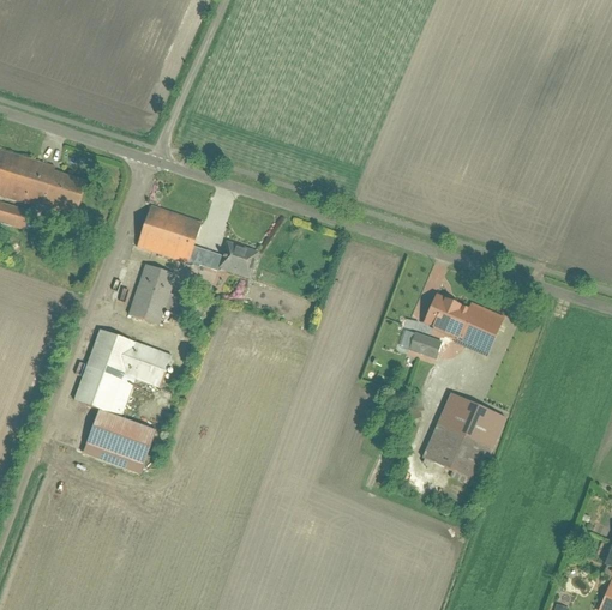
[(54,164),(0,148),(0,195),(42,209),(45,204),(75,213),(85,179),(53,169),(54,164)]
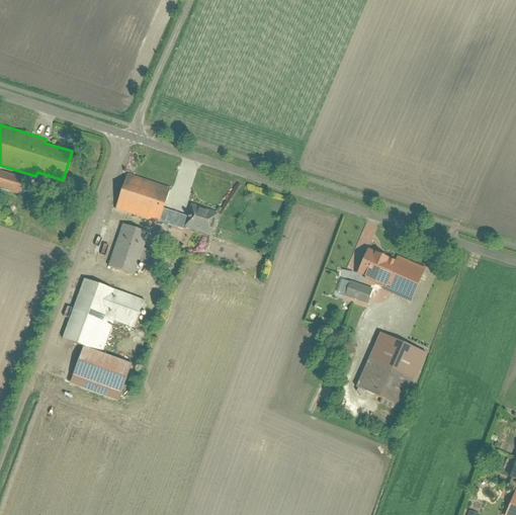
[(0,187),(21,193),(25,178),(0,170),(0,187)]
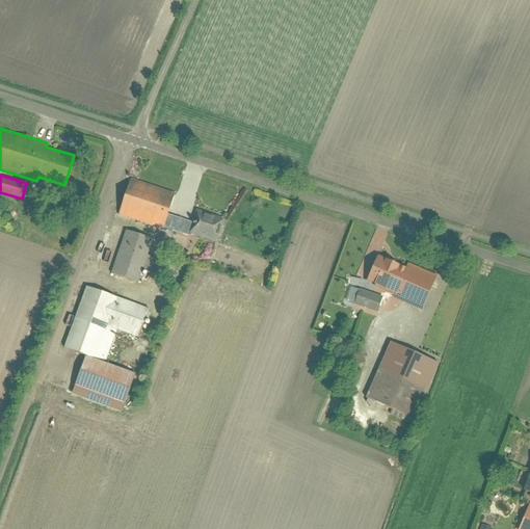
[(174,191),(131,177),(118,212),(162,227),(167,211),(174,191)]
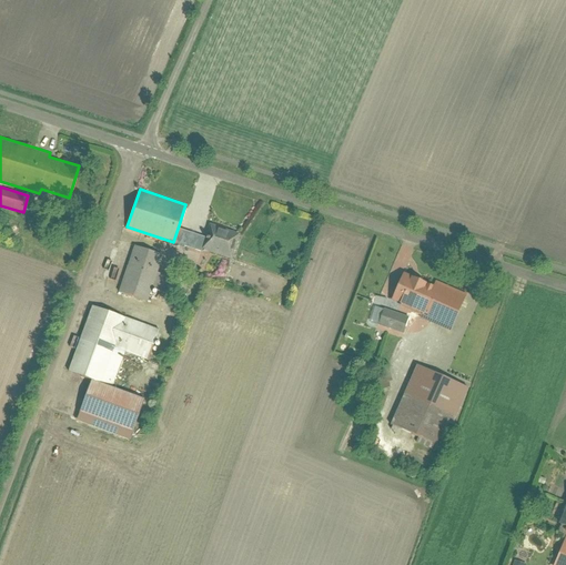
[(239,232),(210,223),(202,249),(231,258),(239,232)]
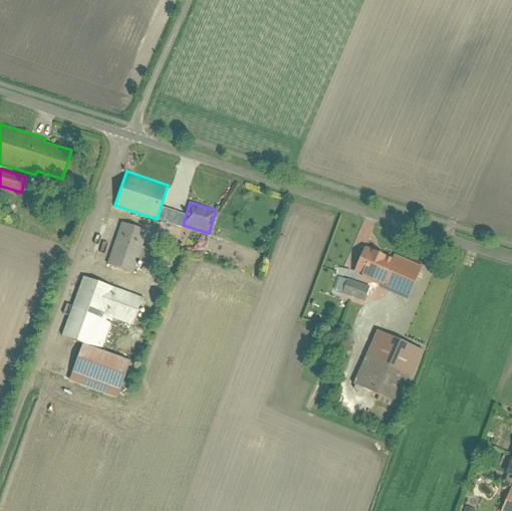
[(162,204),(157,219),(181,227),(186,212),(162,204)]
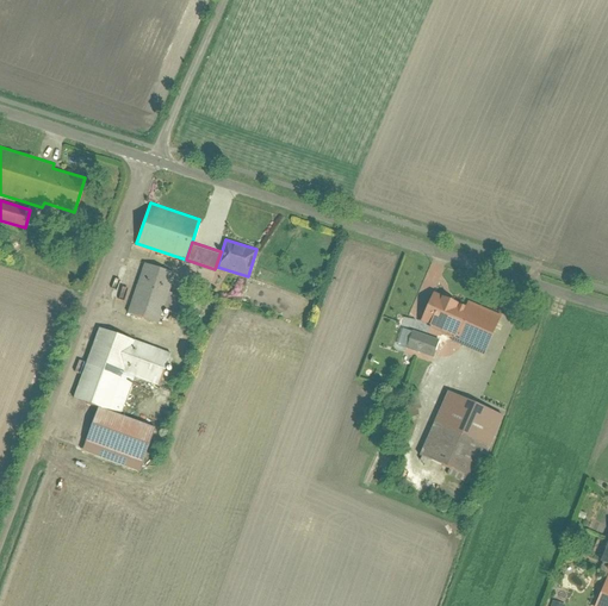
[(175,272),(144,261),(128,310),(159,320),(162,307),(168,291),(175,272)]
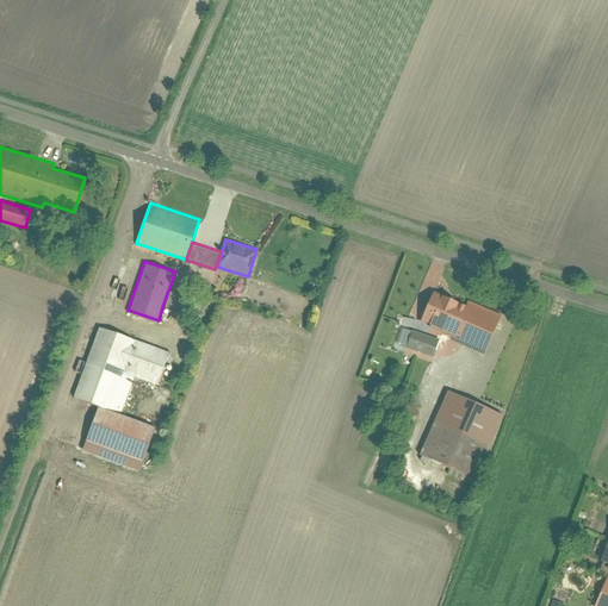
[(168,291),(162,307),(177,313),(182,295),(168,291)]
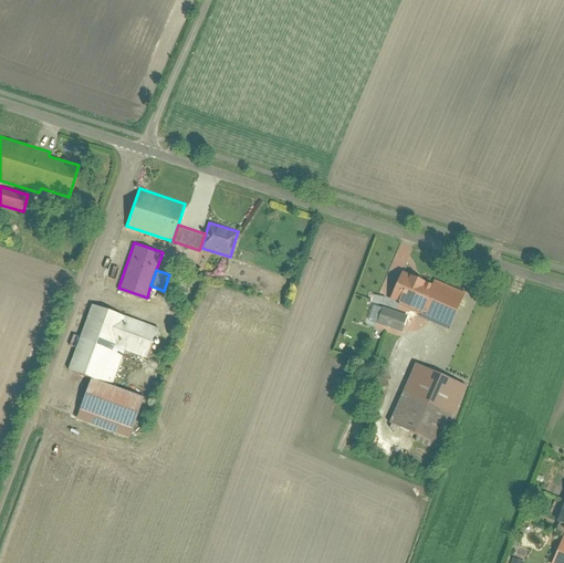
[(403,272),(390,298),(421,311),(419,316),(448,329),(463,292),(432,279),(430,284),(403,272)]
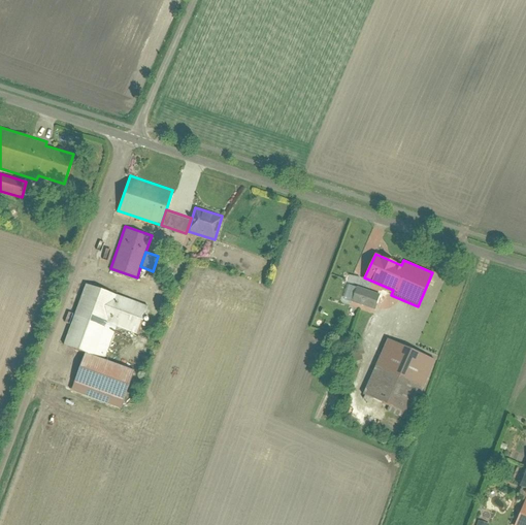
[(146,304),(86,283),(65,343),(103,356),(113,325),(137,332),(146,304)]
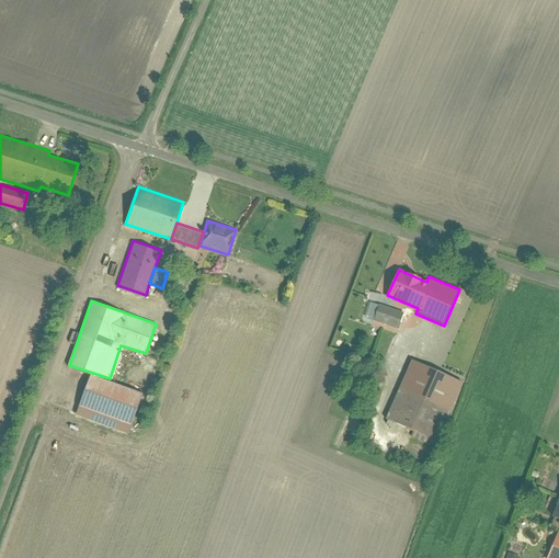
[(402,311),(379,303),(373,319),(397,328),(402,311)]
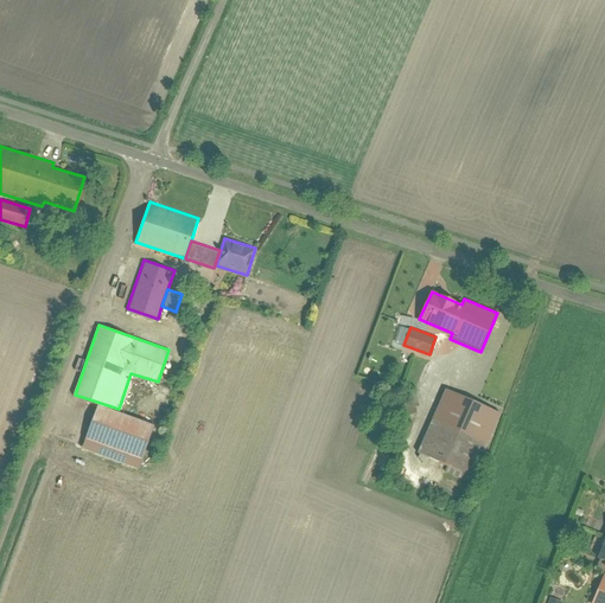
[(500,411),(446,389),(419,450),(446,462),(444,469),(469,480),(500,411)]
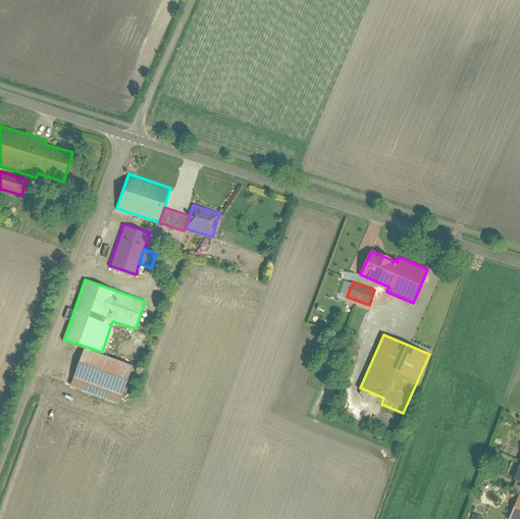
[(84,348),(70,384),(121,402),(135,365),(84,348)]
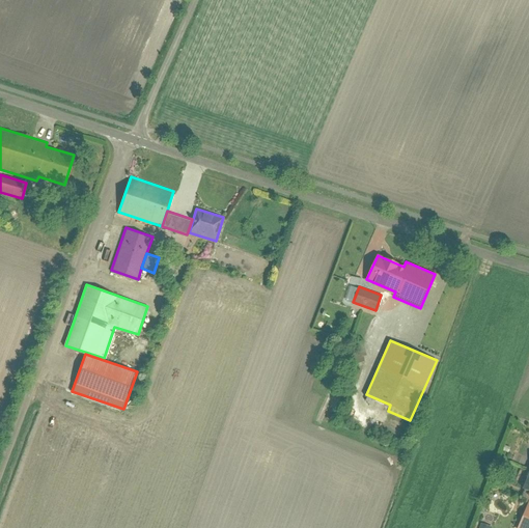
[(528,527),(528,500),(518,527),(528,527)]
